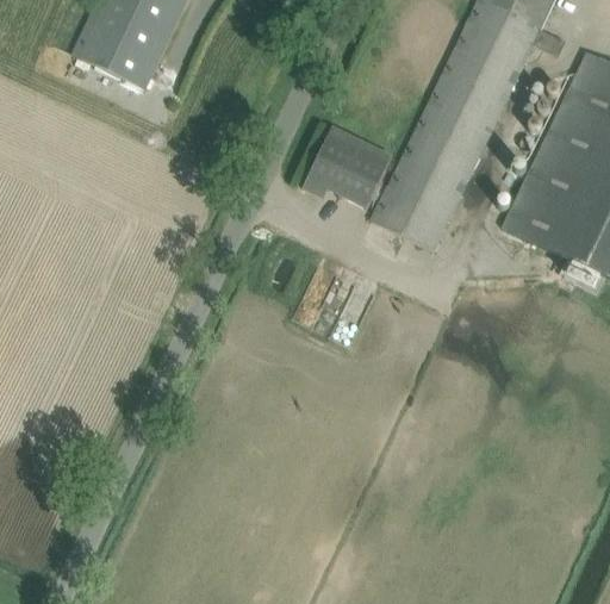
[(95,0),(70,53),(144,88),(186,0),(95,0)]
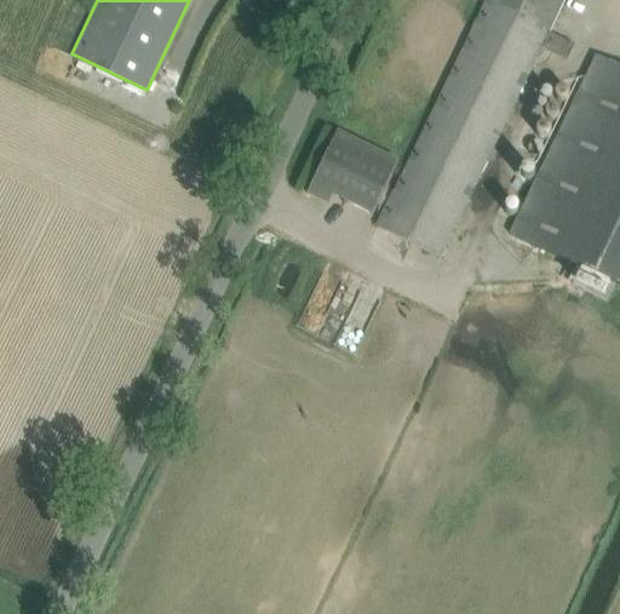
[(486,0),(377,222),(399,233),(438,252),(532,63),(541,42),(564,53),(568,55),(575,40),(549,27),(562,0),(486,0)]
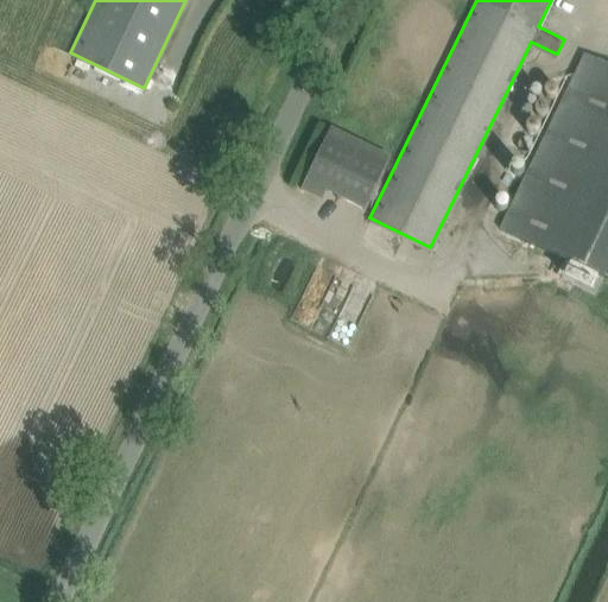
[(500,225),(567,257),(559,272),(596,290),(603,274),(607,277),(607,59),(586,49),(500,225)]
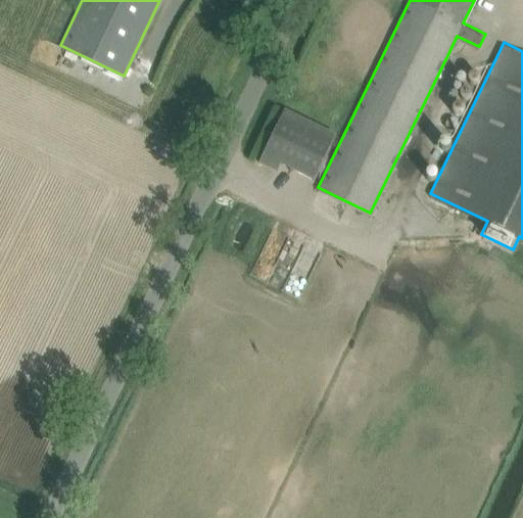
[(336,131),(285,106),(258,160),(277,169),(280,161),(313,178),(336,131)]
